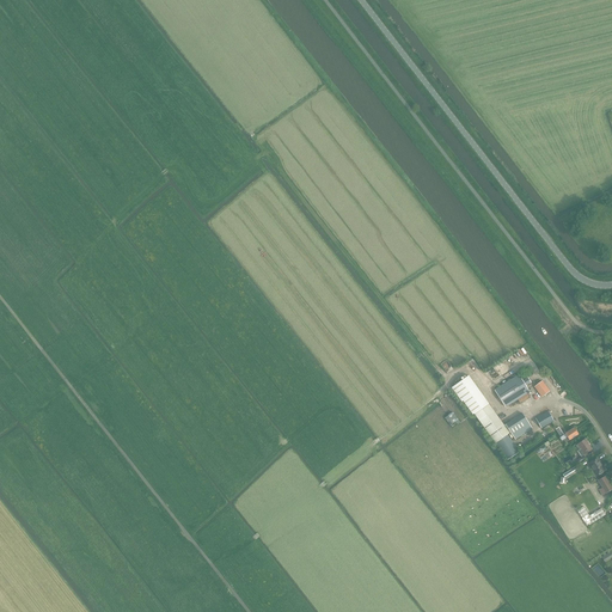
[(519,375),(495,391),(506,407),(530,392),(526,386),(531,383),(528,378),(522,381),(519,375)]
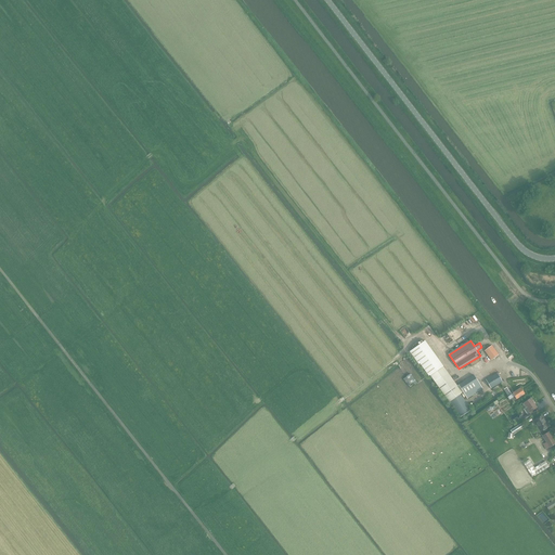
[(492,346),(485,351),(488,355),(491,360),(499,355),(492,346)]
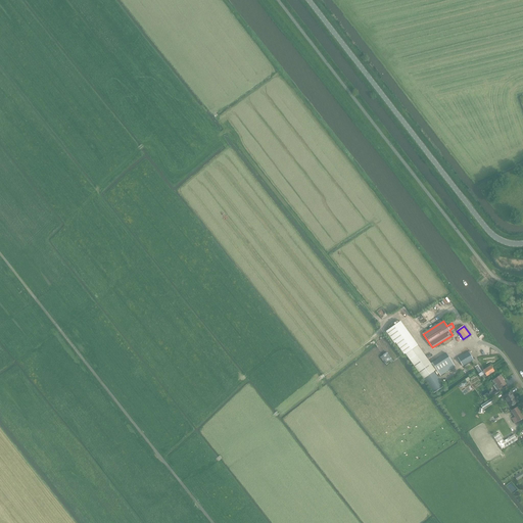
[(433,392),(443,386),(433,371),(436,369),(440,376),(455,367),(446,353),(431,364),(418,345),(405,353),(423,378),(424,378),(433,392)]
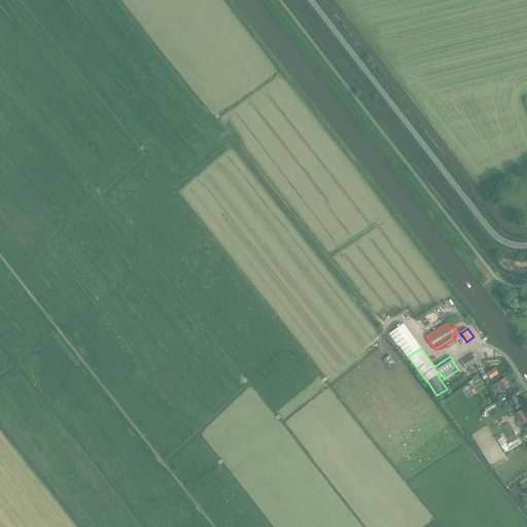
[(466,369),(477,362),(471,354),(461,360),(466,369)]
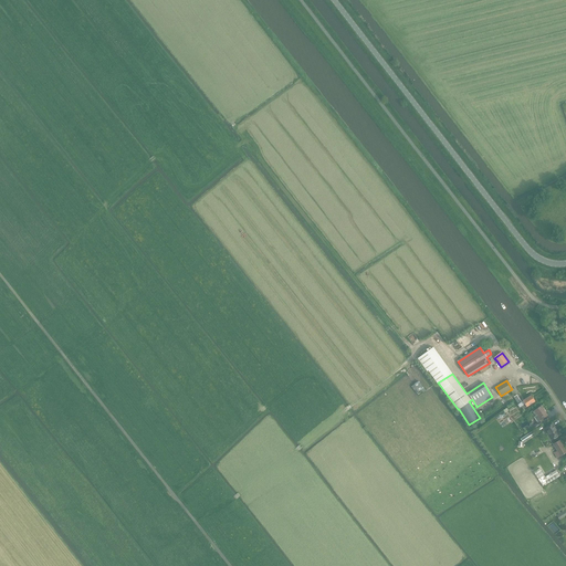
[(416,394),(417,394),(423,388),(419,381),(411,387),(416,394)]
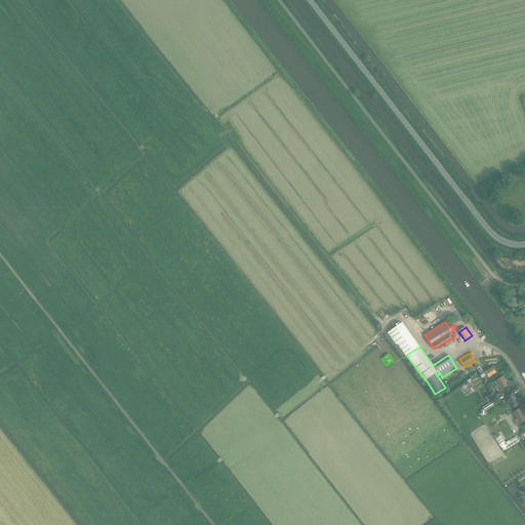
[(478,365),(475,368),(482,378),(487,375),(488,377),(496,372),(492,367),(483,373),(478,365)]
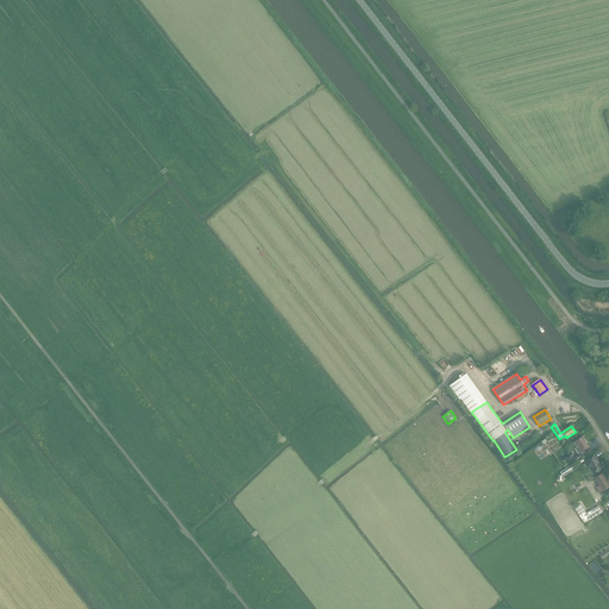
[(582,452),(589,447),(584,440),(585,439),(584,437),(583,438),(582,437),(575,441),(575,443),(573,444),(576,447),(578,446),(582,452)]
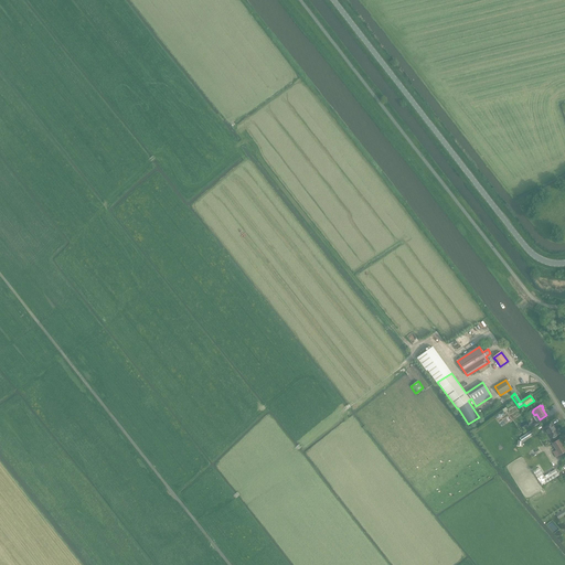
[(551,438),(558,433),(554,425),(553,426),(552,423),(543,428),(547,435),(545,436),(544,437),(546,440),(547,440),(551,438)]
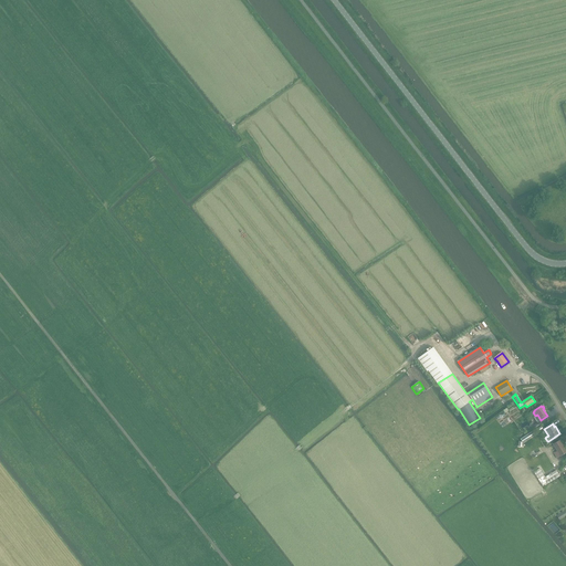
[(535,433),(533,430),(521,439),(522,442),(535,433)]
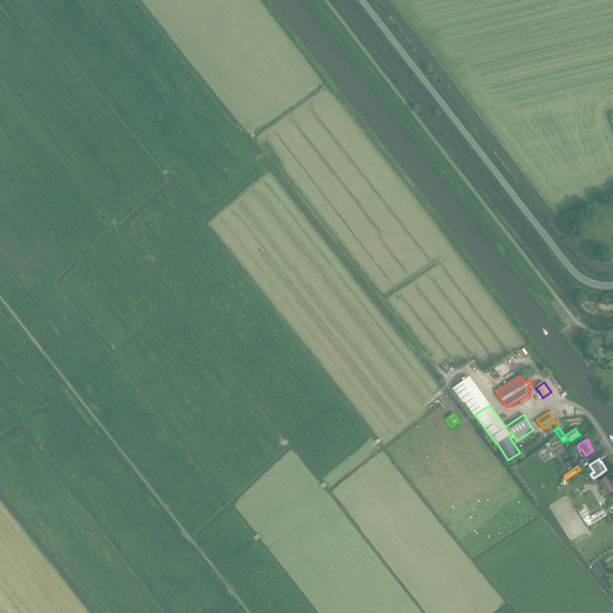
[(607,495),(612,490),(612,489),(605,477),(599,480),(604,489),(600,490),(604,496),(606,493),(607,495)]
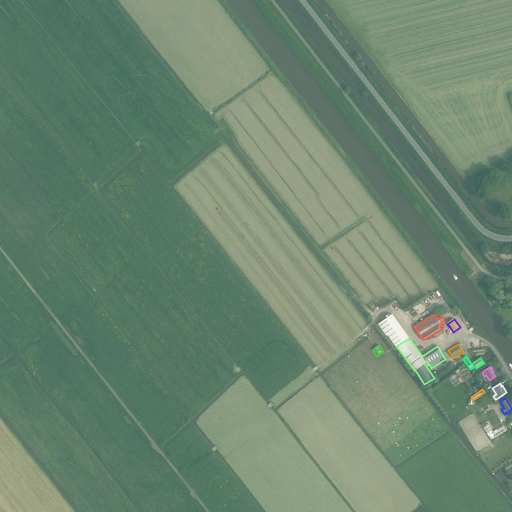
[(488,424),(483,427),(491,440),(506,430),(503,425),(493,431),(488,424)]
